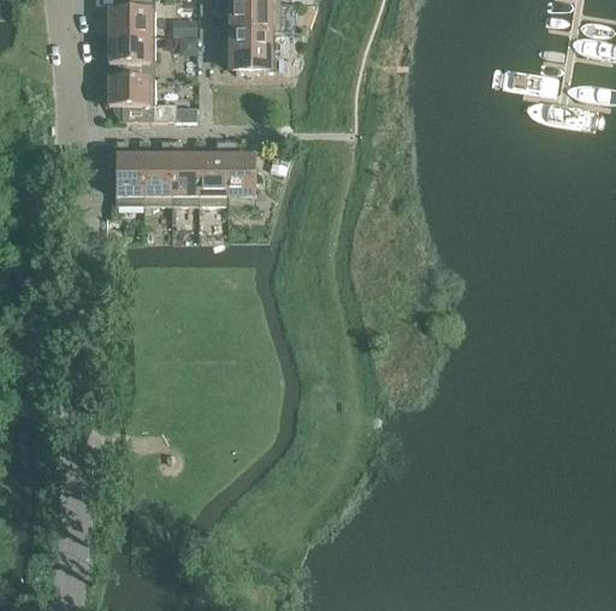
[(110,9),(110,36),(155,36),(154,0),(122,0),(123,10),(110,9)]
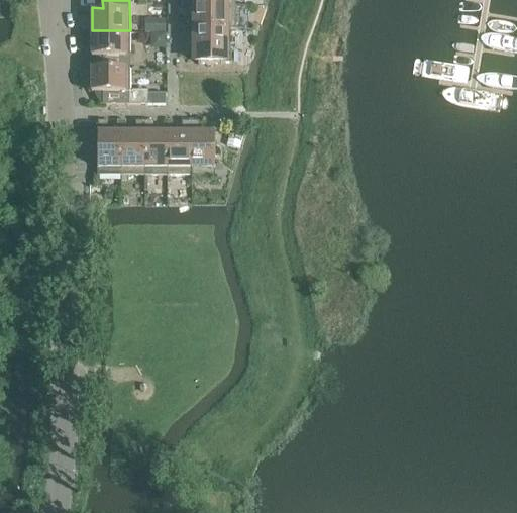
[(192,26),(198,26),(230,26),(235,26),(235,3),(180,3),(180,11),(192,12),(192,26)]
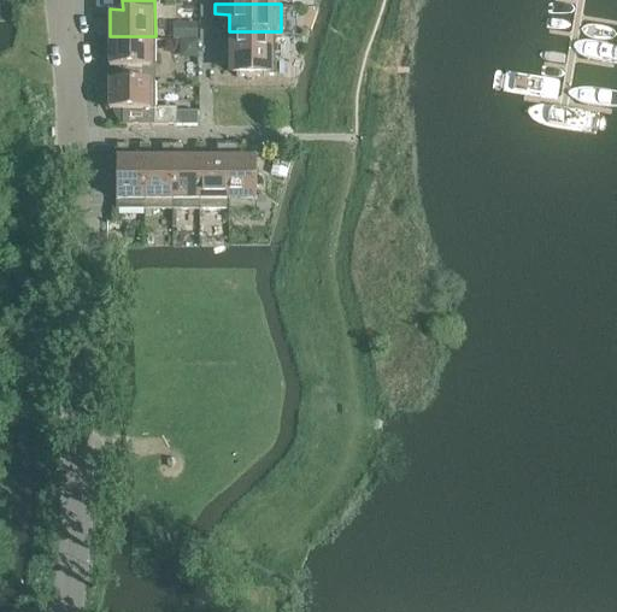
[(172,35),(197,35),(197,19),(172,19),(172,35)]
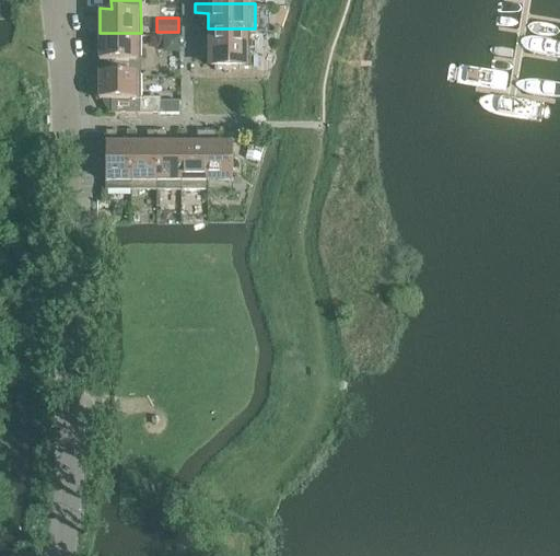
[(249,29),(214,29),(214,66),(241,66),(253,66),(254,54),(249,54),(249,29)]
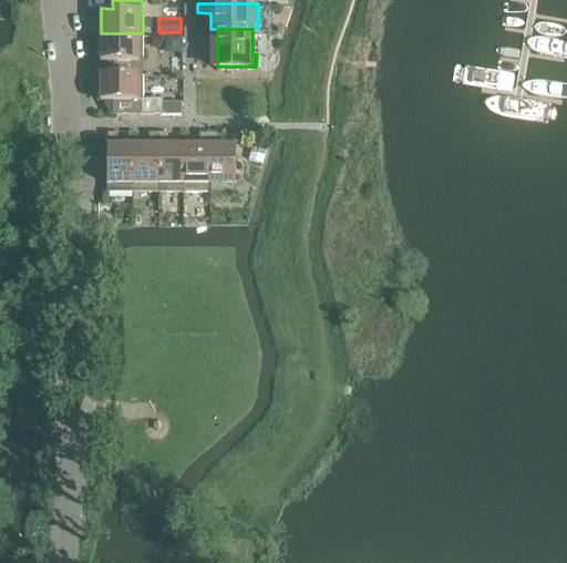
[(112,59),(112,72),(142,72),(152,72),(152,58),(143,58),(143,33),(101,33),(101,59),(112,59)]
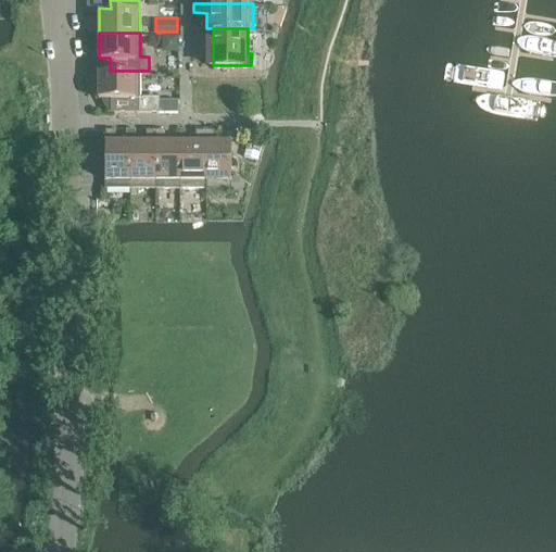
[(139,71),(110,71),(98,71),(98,97),(110,97),(110,110),(159,110),(159,98),(155,95),(139,95),(139,71)]
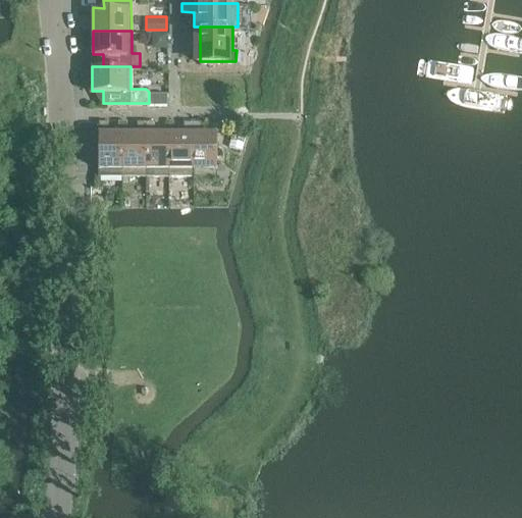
[(98,174),(122,174),(122,119),(118,119),(118,132),(108,132),(108,119),(99,119),(99,132),(98,132),(98,174)]
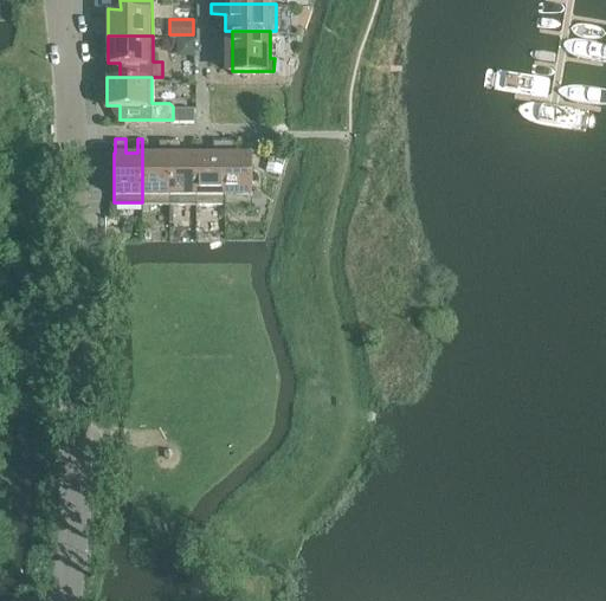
[(142,202),(169,202),(169,139),(159,139),(159,153),(147,153),(147,139),(142,139),(142,202)]
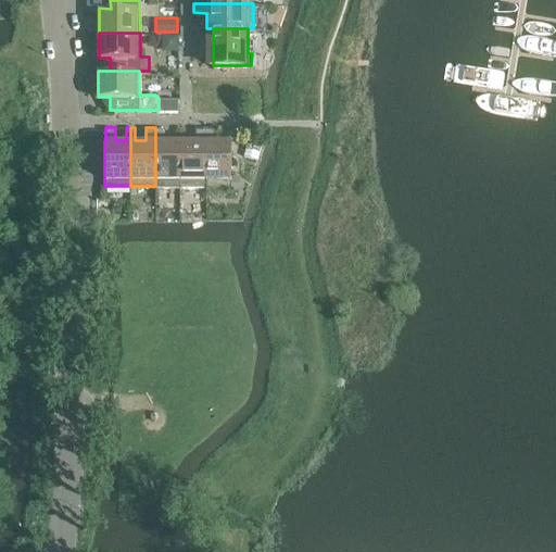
[(155,186),(179,186),(179,140),(165,140),(165,127),(155,127),(155,186)]
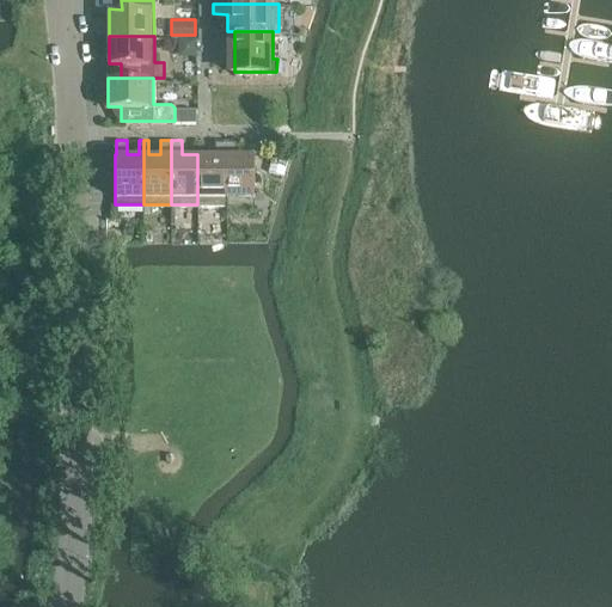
[(197,204),(225,204),(225,140),(214,140),(214,154),(202,154),(202,140),(199,140),(197,154),(197,204)]
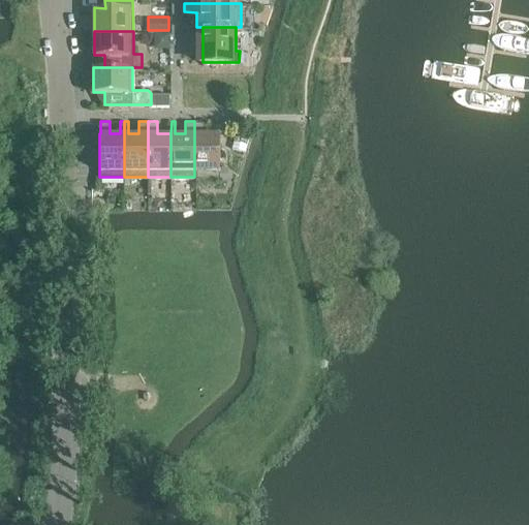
[(194,121),(194,177),(219,177),(219,133),(204,133),(204,121),(194,121)]
